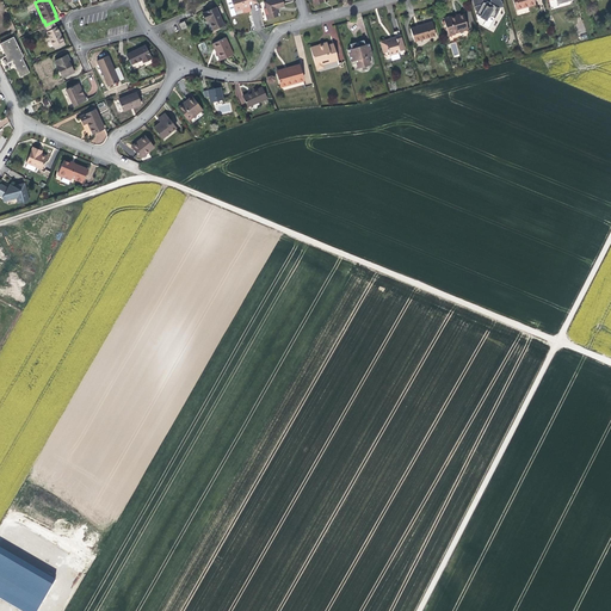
[(250,5),(258,2),(257,0),(232,0),(234,10),(242,7),(244,12),(247,11),(251,11),(250,5)]
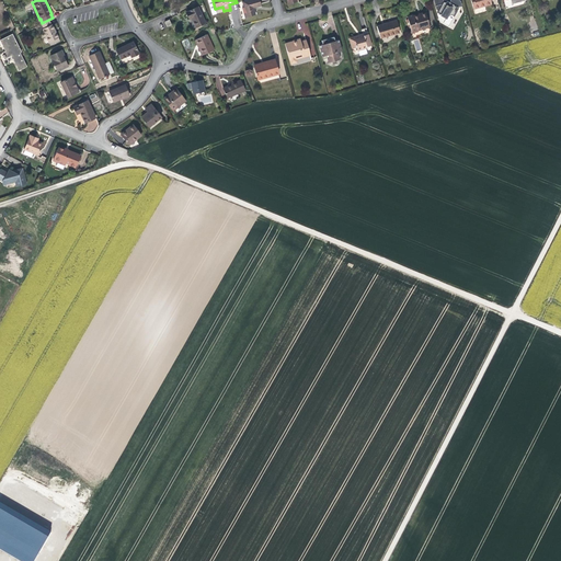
[(260,2),(259,0),(247,0),(243,1),(248,16),(255,14),(253,8),(261,6),(260,2)]
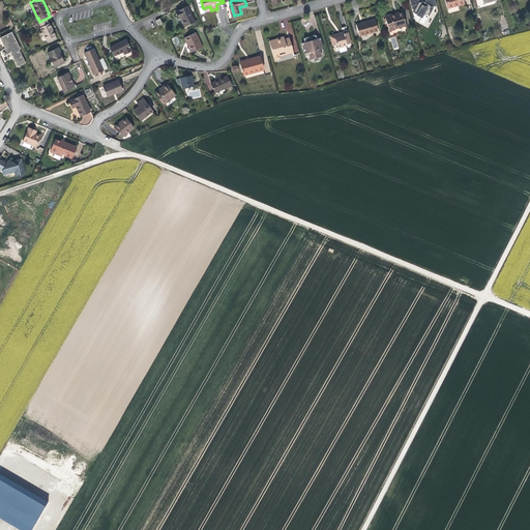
[(424,16),(428,18),(432,10),(430,9),(432,6),(436,5),(435,0),(424,0),(424,2),(423,1),(421,1),(418,1),(417,0),(409,0),(411,8),(414,10),(415,11),(413,15),(419,18),(424,16)]
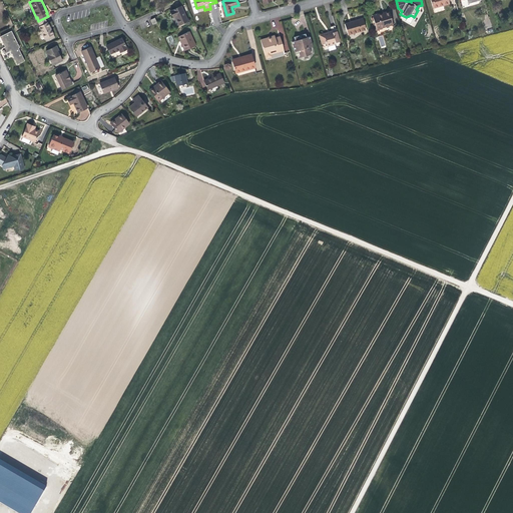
[(179,25),(188,21),(181,7),(171,11),(173,17),(175,17),(177,20),(179,25)]
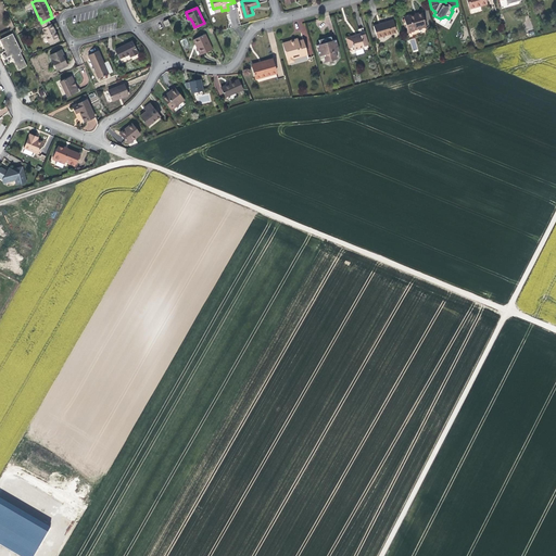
[(415,14),(409,15),(411,19),(404,20),(407,33),(414,30),(414,29),(426,26),(421,12),(415,14)]
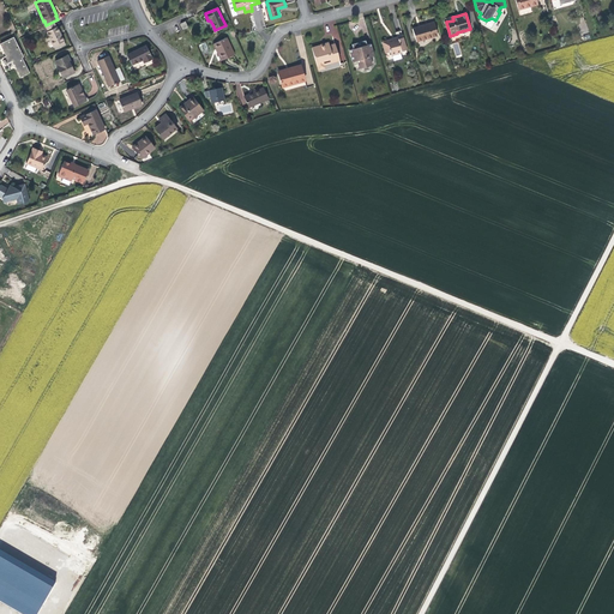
[(491,30),(495,20),(492,18),(486,20),(483,26),(491,30)]
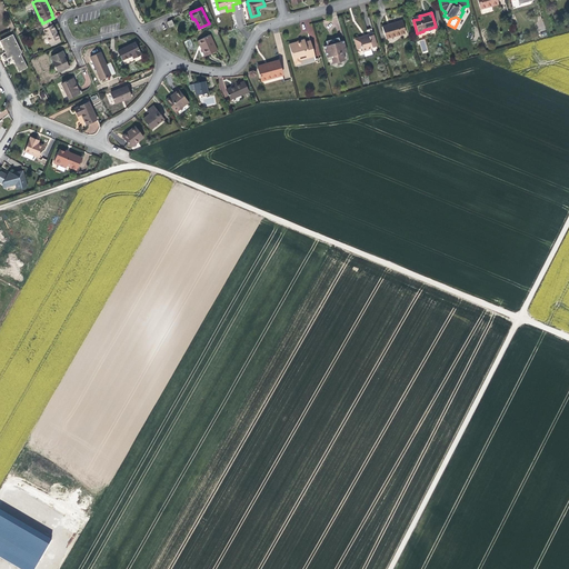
[(49,20),(42,23),(45,28),(42,28),(50,45),(60,40),(56,31),(52,25),(51,25),(49,20)]
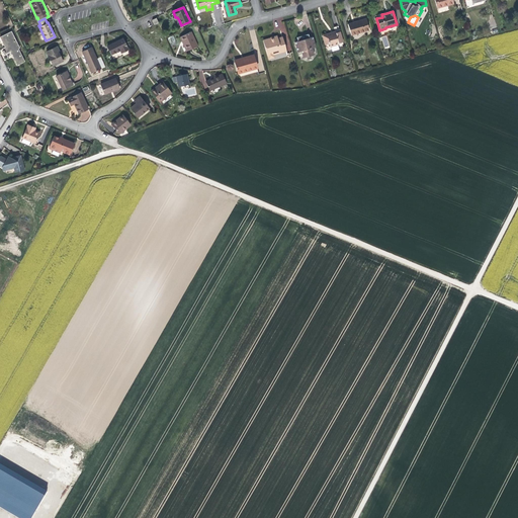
[(351,36),(369,31),(366,20),(357,22),(347,24),(351,36)]
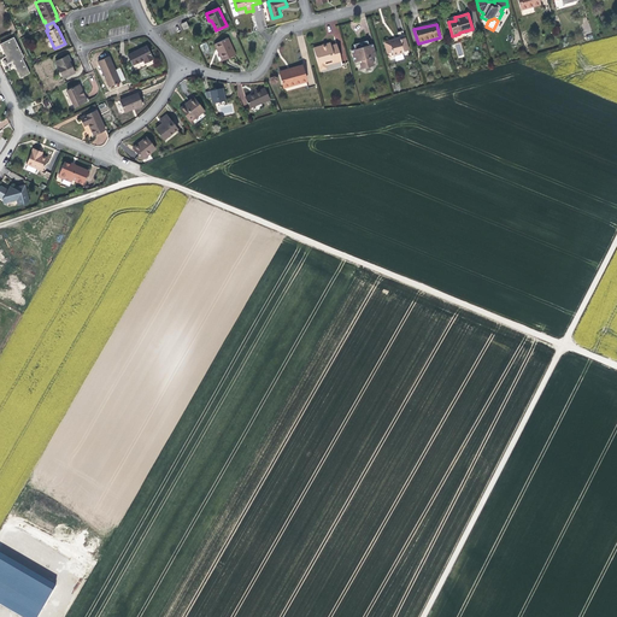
[(21,80),(30,76),(22,58),(23,57),(13,37),(0,43),(6,58),(4,59),(7,64),(9,68),(13,65),(21,80)]
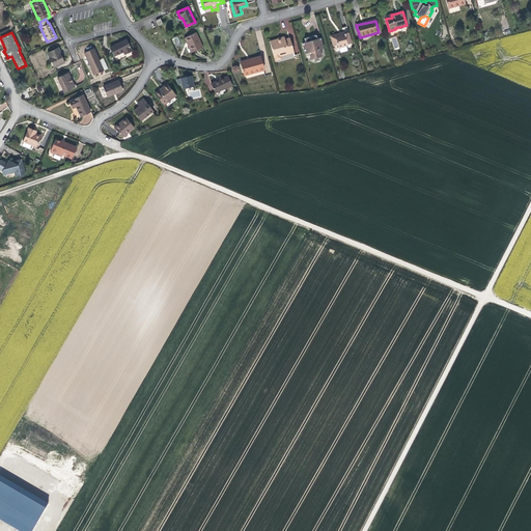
[(195,52),(204,48),(197,32),(187,37),(189,44),(191,43),(192,46),(195,52)]
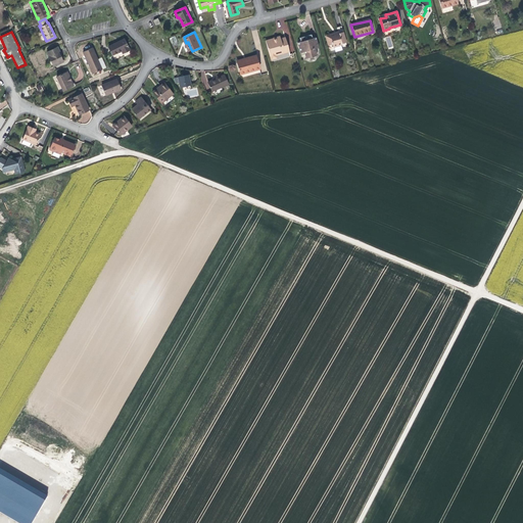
[(346,44),(343,32),(337,34),(330,35),(334,48),(342,46),(342,45),(346,44)]
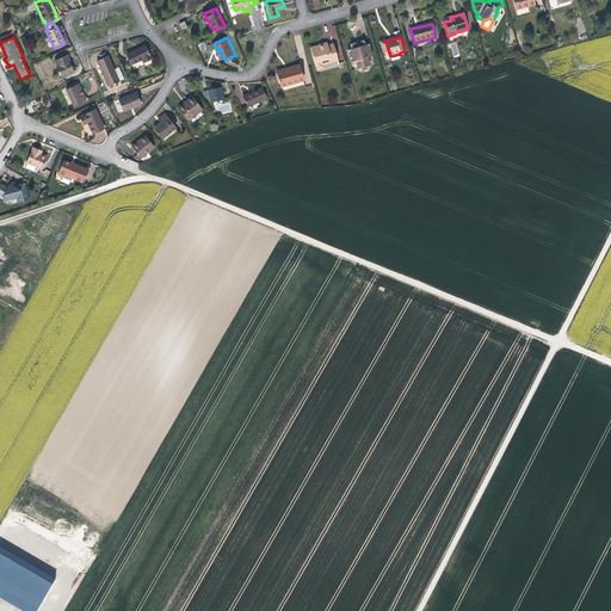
[(356,65),(360,67),(365,66),(369,61),(368,56),(371,55),(368,43),(364,44),(363,41),(360,42),(358,43),(358,45),(357,47),(355,44),(351,43),(349,44),(350,48),(346,49),(350,61),(353,60),(356,65)]
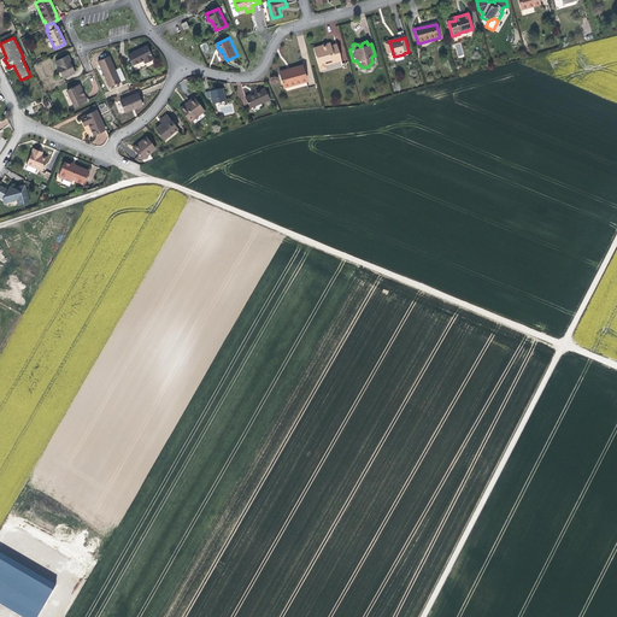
[(333,64),(341,63),(336,45),(330,46),(329,43),(323,46),(313,48),(319,71),(325,69),(324,66),(323,62),(331,60),(333,64)]
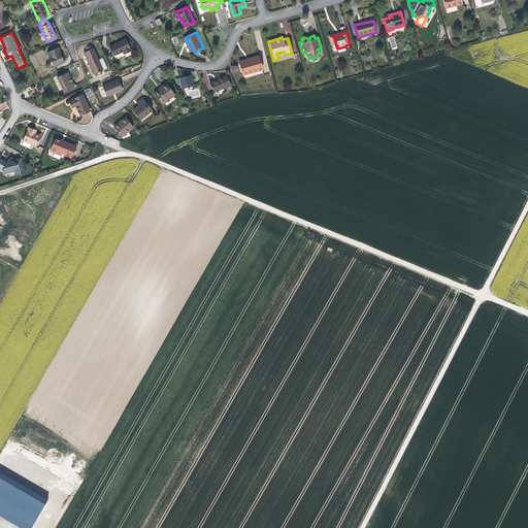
[(130,51),(126,39),(119,42),(109,46),(112,55),(121,51),(123,54),(130,51)]
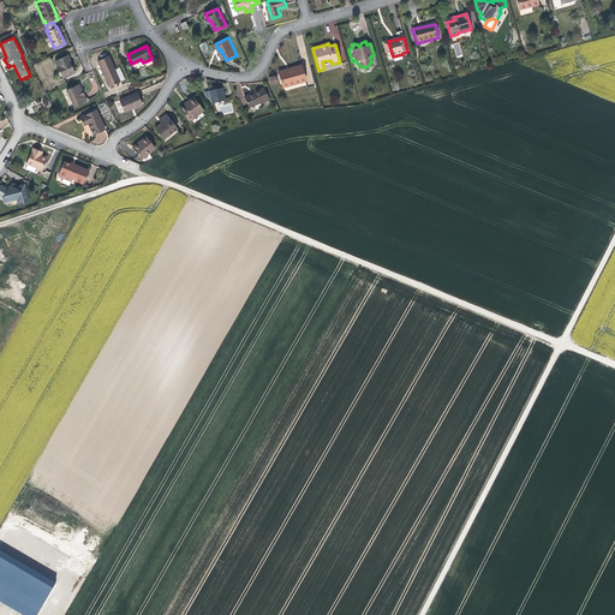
[(63,79),(73,73),(70,66),(69,64),(70,63),(66,55),(54,61),(63,79)]
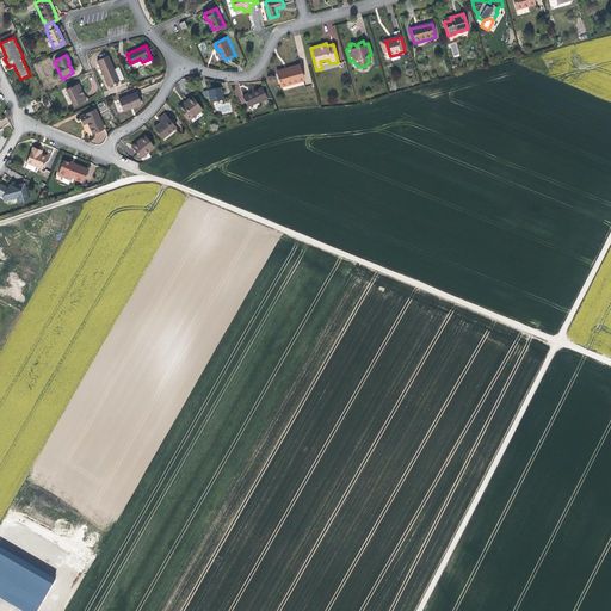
[(107,86),(118,81),(107,55),(103,57),(97,60),(107,86)]
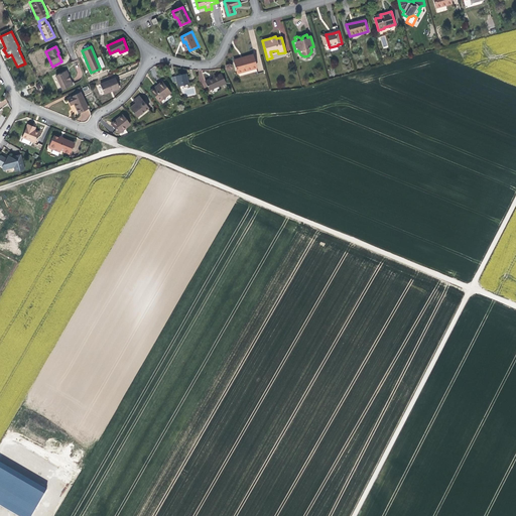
[(244,56),(234,58),(237,72),(256,68),(254,54),(244,56)]
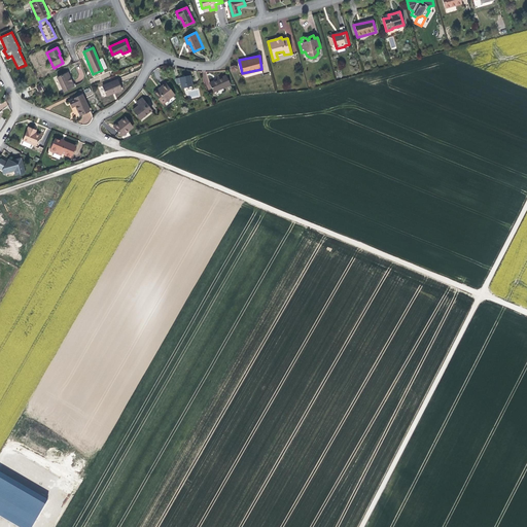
[(70,76),(68,71),(57,76),(59,81),(61,80),(62,84),(61,85),(63,91),(74,85),(72,80),(71,80),(70,79),(69,77),(70,76)]
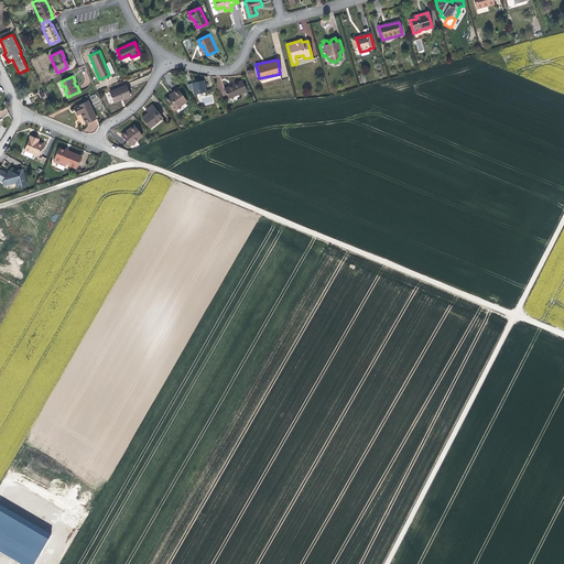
[(247,89),(242,79),(235,83),(225,87),(229,97),(247,89)]
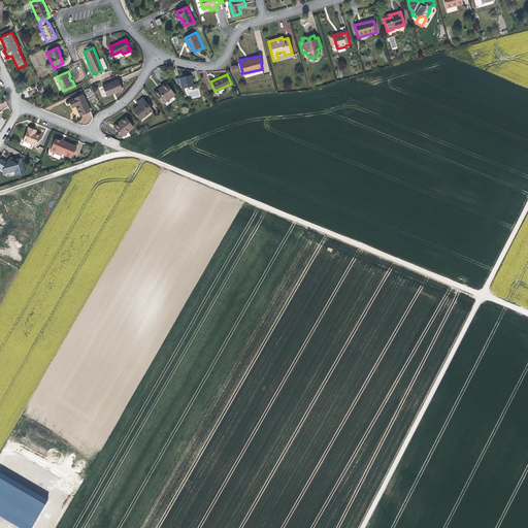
[(193,86),(190,75),(184,76),(176,78),(178,85),(182,84),(183,89),(193,86)]
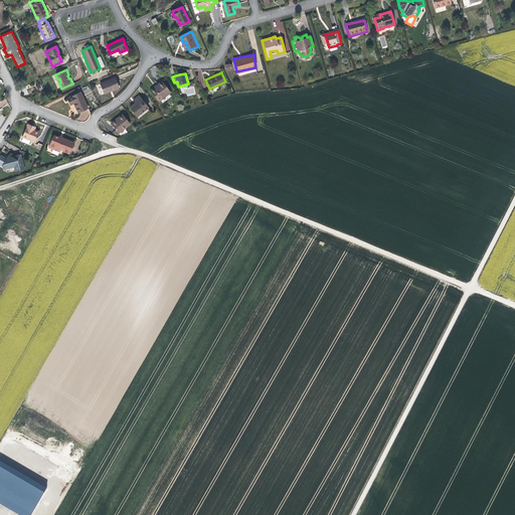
[(117,88),(113,78),(99,83),(103,92),(109,90),(110,91),(112,91),(117,88)]
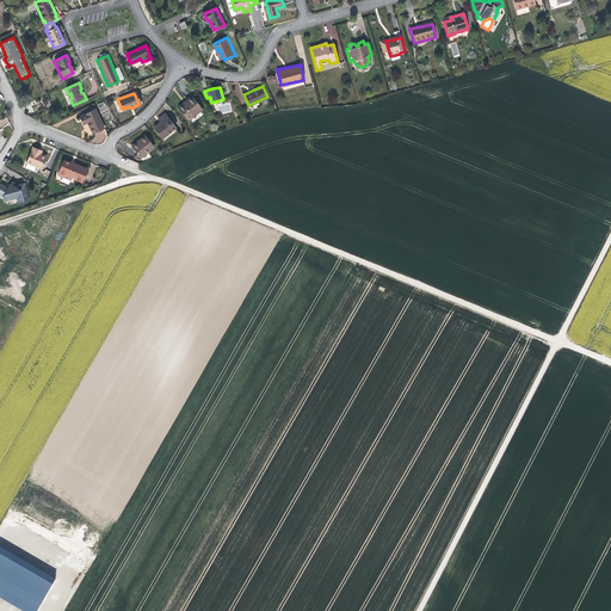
[(190,122),(203,110),(192,98),(185,104),(179,109),(190,122)]
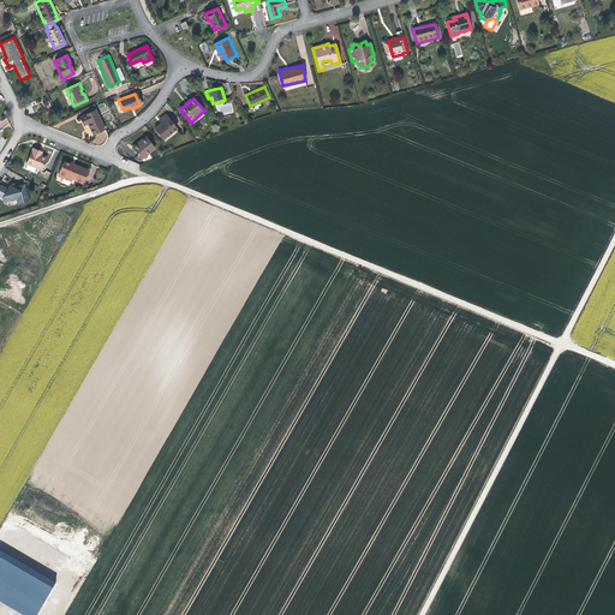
[(97,105),(105,119),(111,115),(105,102),(97,105)]
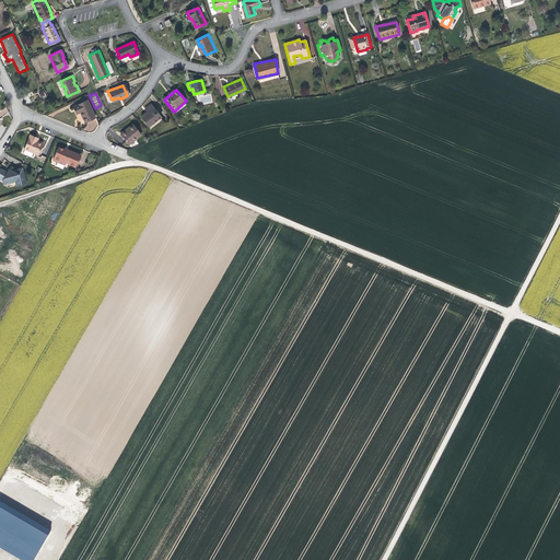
[(94,116),(86,98),(71,105),(74,112),(79,111),(81,116),(83,121),(94,116)]
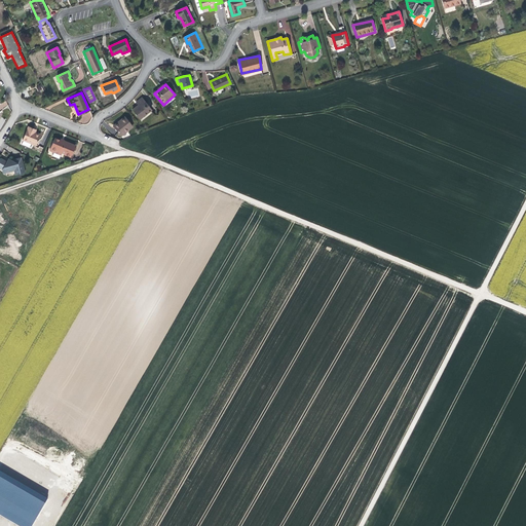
[(150,109),(142,101),(137,105),(135,107),(132,110),(139,118),(145,112),(147,113),(150,109)]
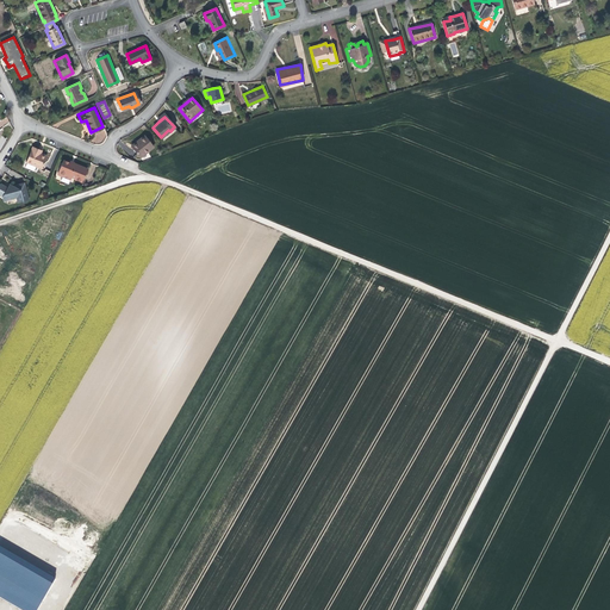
[(141,159),(153,148),(143,136),(138,142),(131,148),(141,159)]
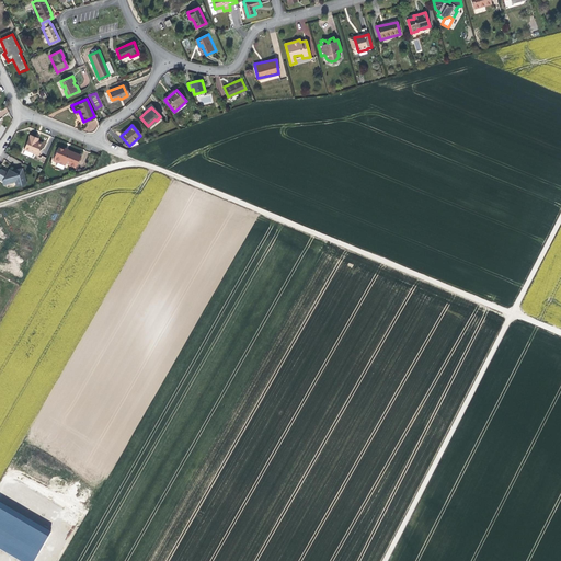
[(43,145),(35,141),(31,139),(32,136),(30,135),(23,149),(24,150),(33,155),(37,157),(43,145)]
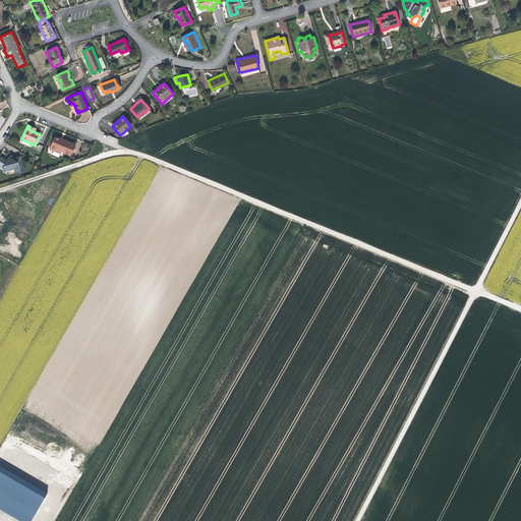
[(48,150),(53,152),(56,154),(58,152),(60,153),(62,153),(62,155),(68,157),(73,145),(66,141),(63,139),(61,142),(59,141),(59,139),(54,137),(48,150)]
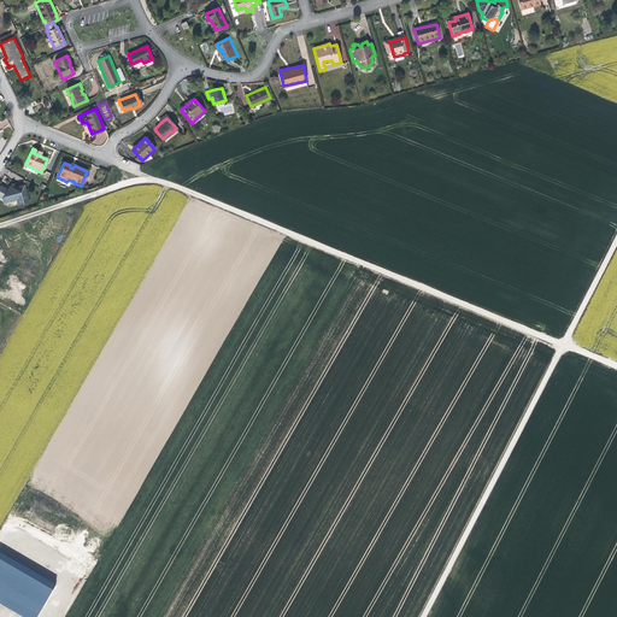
[(0,186),(0,198),(1,199),(10,198),(11,200),(16,199),(18,205),(29,201),(24,184),(12,188),(11,187),(10,186),(7,189),(1,186),(0,186)]
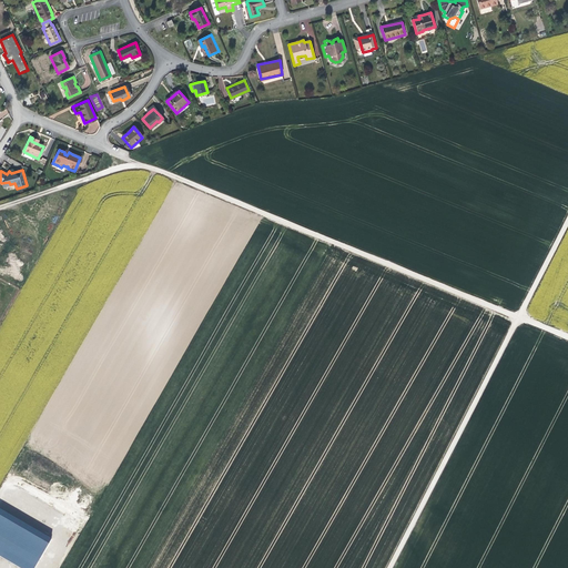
[(0,556),(20,567),(32,567),(52,536),(0,505),(0,556)]
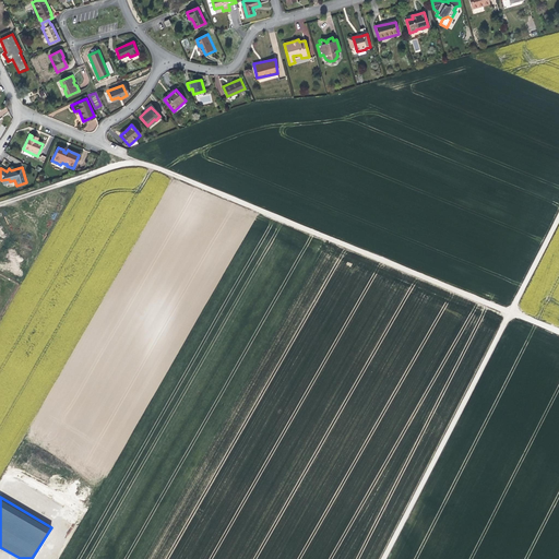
All buildings are outlined.
